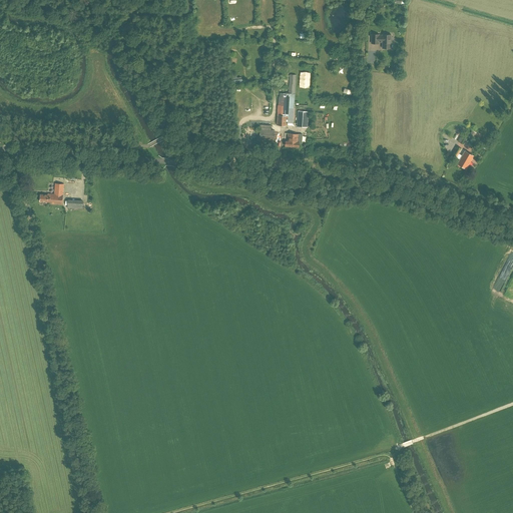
[(383,35),(380,35),(380,34),(372,34),(371,44),(379,44),(379,43),(383,43),(382,48),(391,49),(391,43),(393,43),(393,42),(393,41),(393,40),(391,38),(391,35),(383,34),(383,35)]
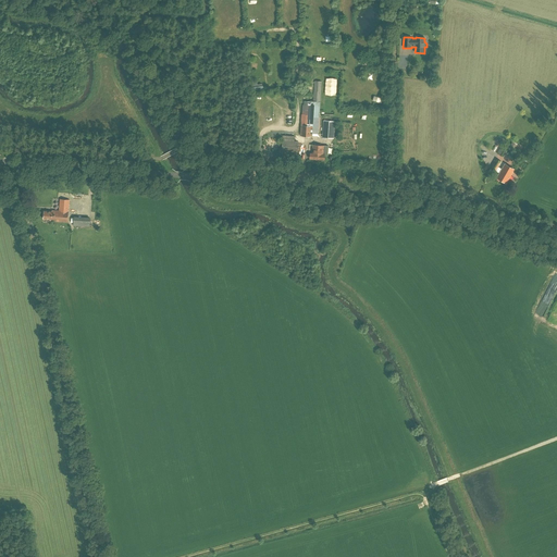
[(320,103),(321,82),(314,81),(313,101),(310,101),(305,101),(304,104),(302,104),(301,125),(300,125),(300,128),(300,132),(301,132),(300,136),(311,137),(311,134),(319,134),(320,121),(321,103),(320,103)]
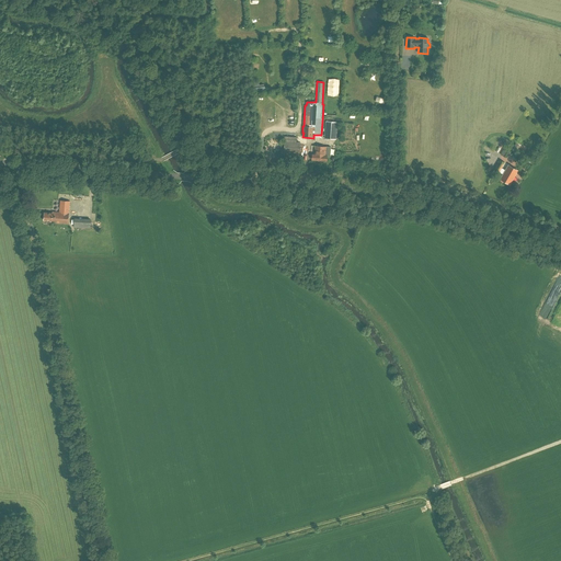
[(335,139),(336,123),(325,122),(324,138),(335,139)]
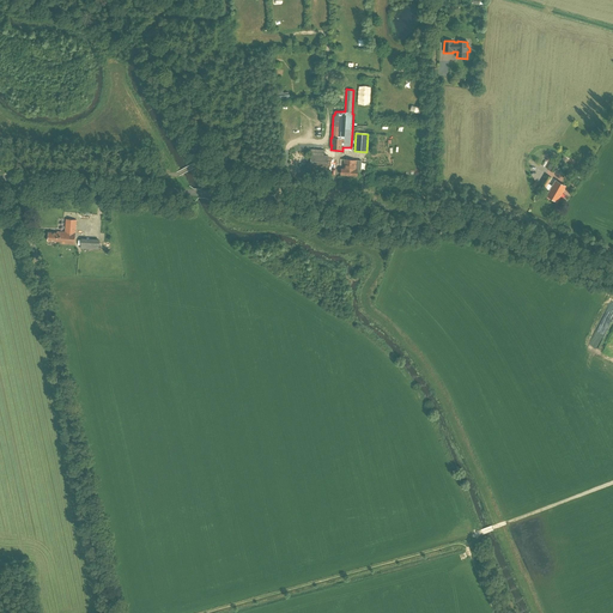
[(327,173),(328,156),(325,156),(325,150),(310,149),(310,173),(326,174),(326,173),(327,173)]
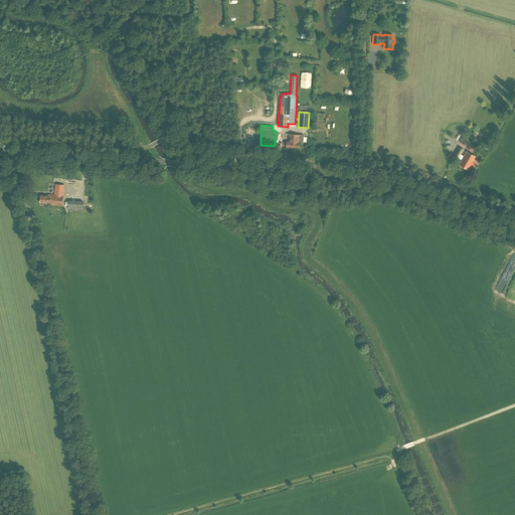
[(466,145),(471,137),(465,133),(460,142),(466,145)]
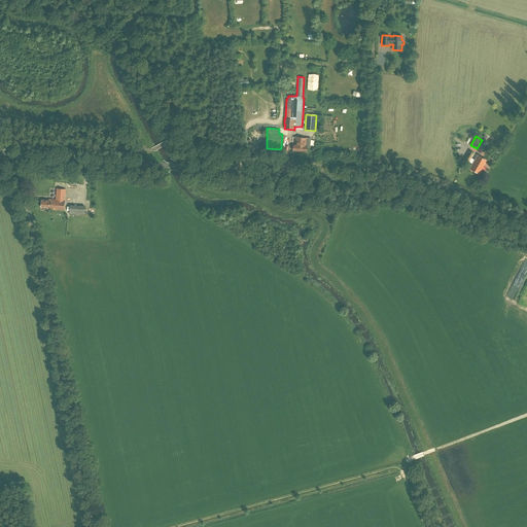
[(306,146),(307,138),(295,137),(295,145),(293,145),(293,150),(307,151),(308,146),(306,146)]
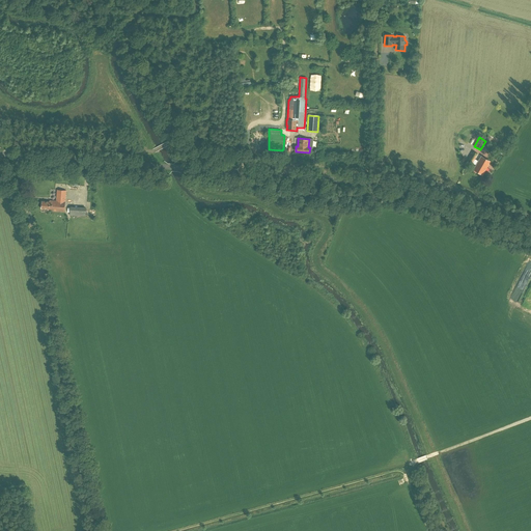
[(478,161),(475,159),(478,154),(475,152),(473,151),(468,160),(470,162),(472,163),(476,165),(473,169),(482,175),(491,162),(481,156),(478,161)]
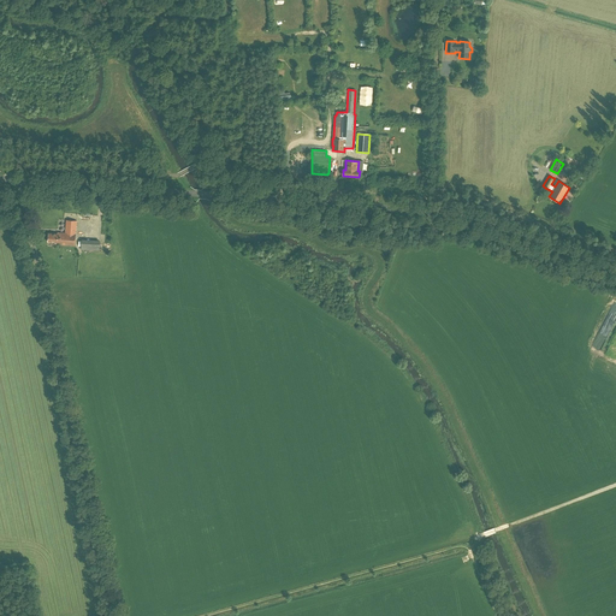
[(75,246),(77,221),(66,220),(65,234),(58,232),(58,235),(48,234),(48,242),(55,243),(55,244),(75,246)]
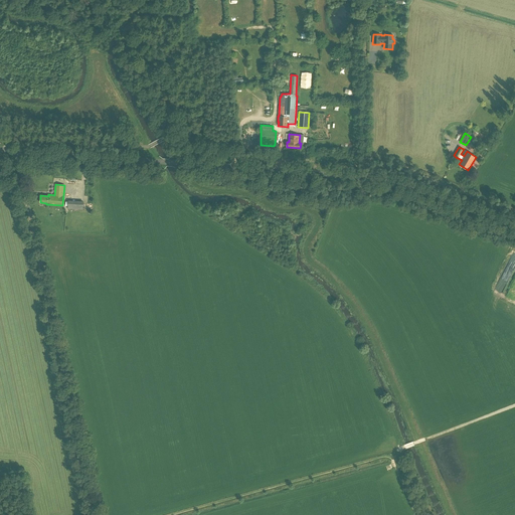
[(83,210),(83,201),(68,200),(67,209),(83,210)]
